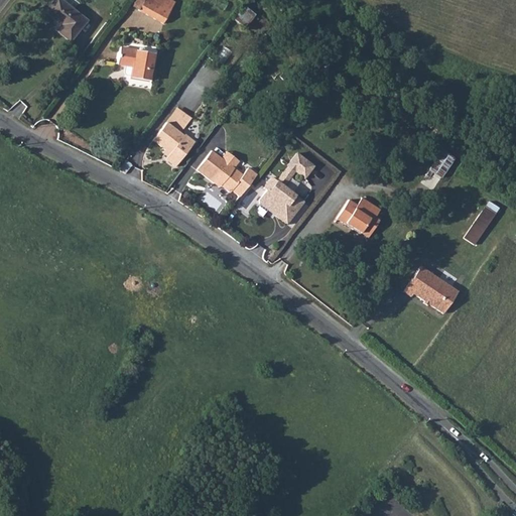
[(61,23),(60,24),(55,30),(70,41),(87,20),(60,0),(52,0),(44,11),(57,22),(58,21),(61,23)]
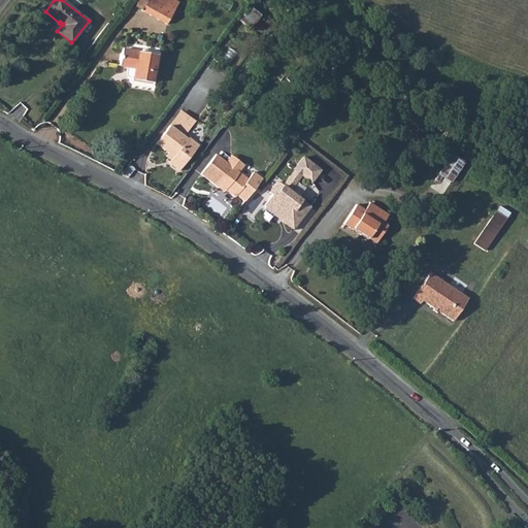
[(146,0),(138,0),(135,6),(141,10),(146,0)]
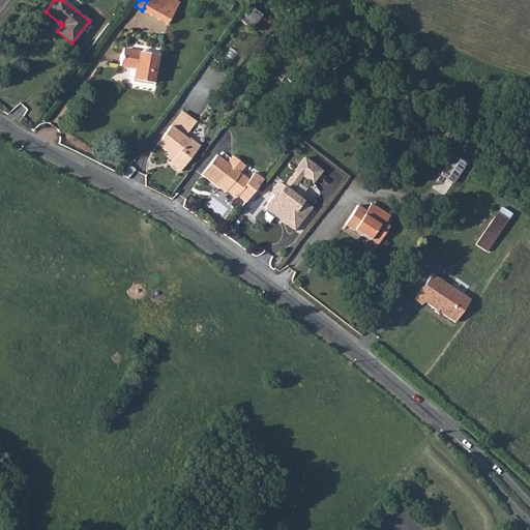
[(147,0),(142,10),(168,24),(175,10),(172,8),(176,1),(174,0),(162,0),(162,2),(156,0),(147,0)]
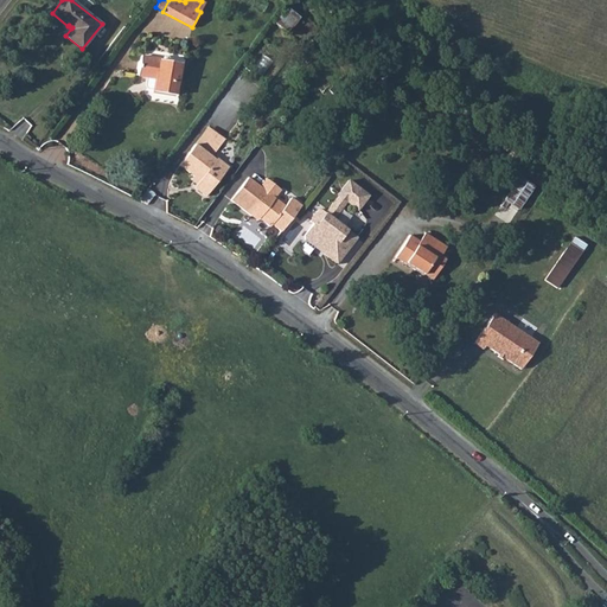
[(174,94),(180,62),(167,61),(163,59),(140,56),(138,75),(147,76),(157,78),(154,89),(154,91),(174,94)]
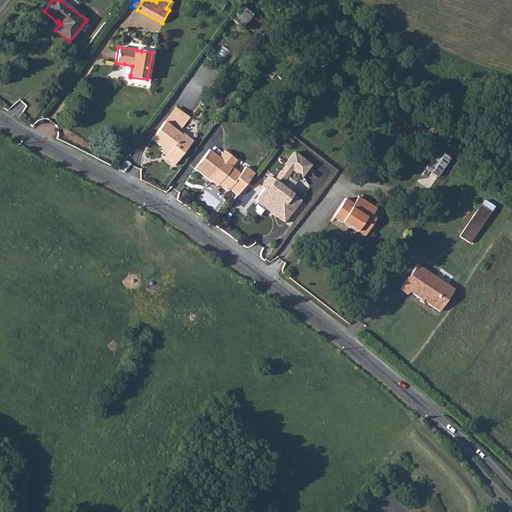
[(130,75),(132,66),(124,64),(123,73),(124,74),(130,75)]
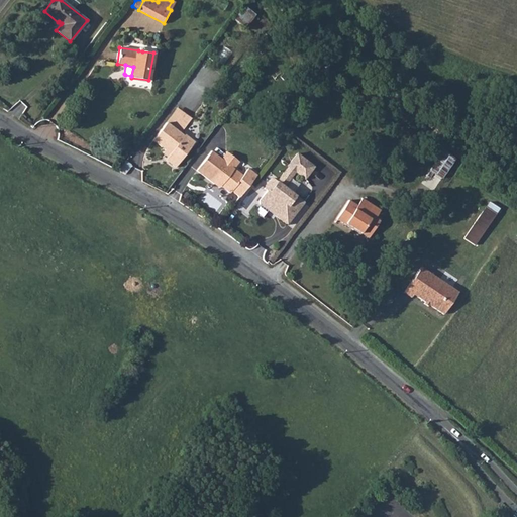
[(177,108),(152,140),(165,150),(170,153),(168,157),(165,160),(175,168),(194,142),(185,134),(184,136),(180,132),(191,118),(177,108)]
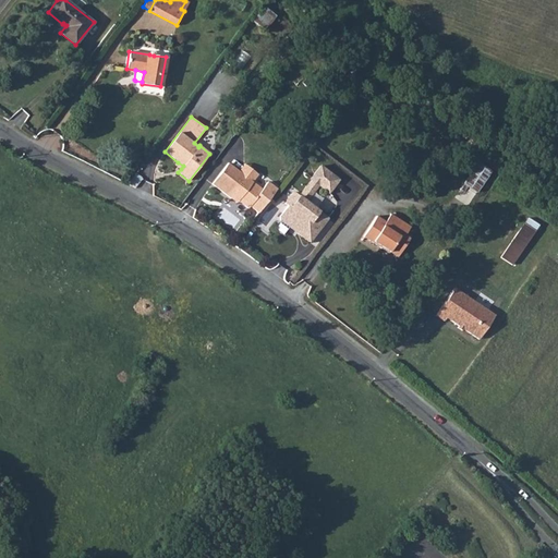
[(480,164),(490,170),(494,165),(484,157),(480,164)]
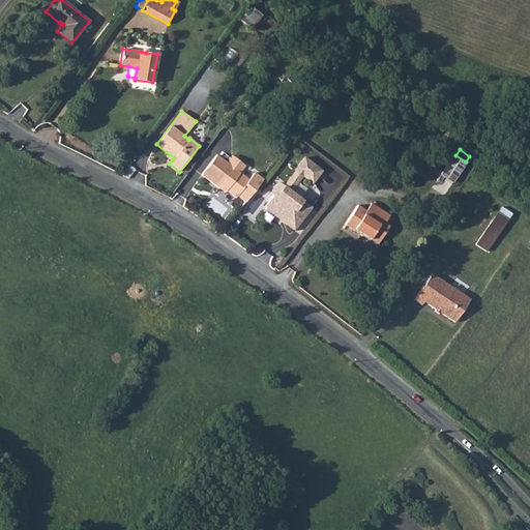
[(452,183),(466,163),(466,162),(455,155),(453,153),(440,174),(452,183)]
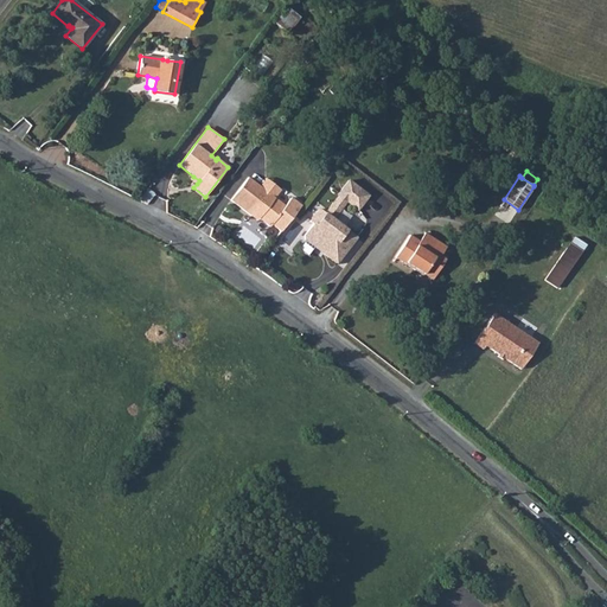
[(259,218),(270,227),(272,224),(281,231),(301,205),(291,198),(285,205),(274,198),(260,186),(248,177),(230,200),(251,216),(253,213),(259,218)]
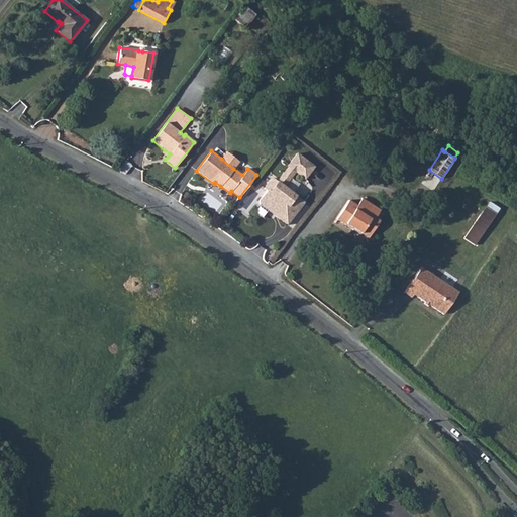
[(221,159),(233,169),(239,162),(226,151),(221,159)]
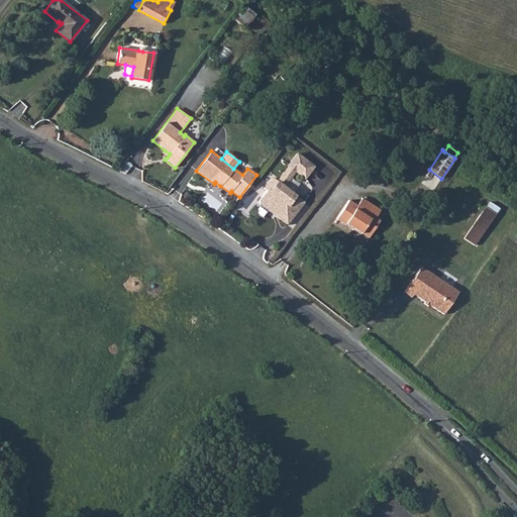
[(287,166),(288,167),(295,171),(304,179),(313,167),(297,153),(287,166)]
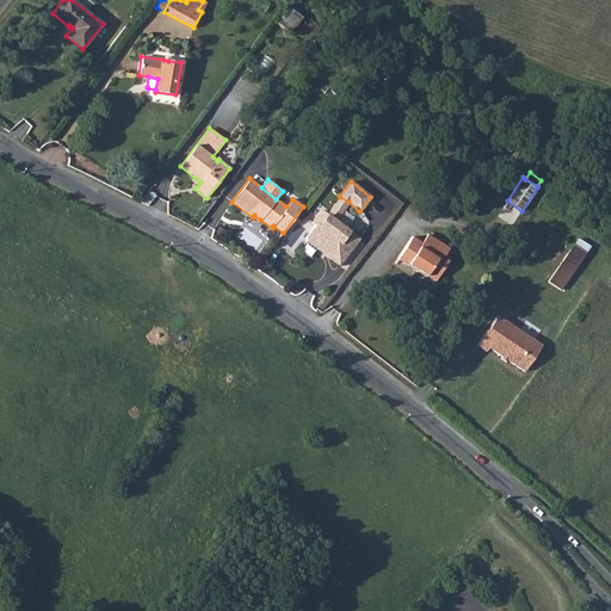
[(335,203),(343,209),(349,202),(340,197),(335,203)]
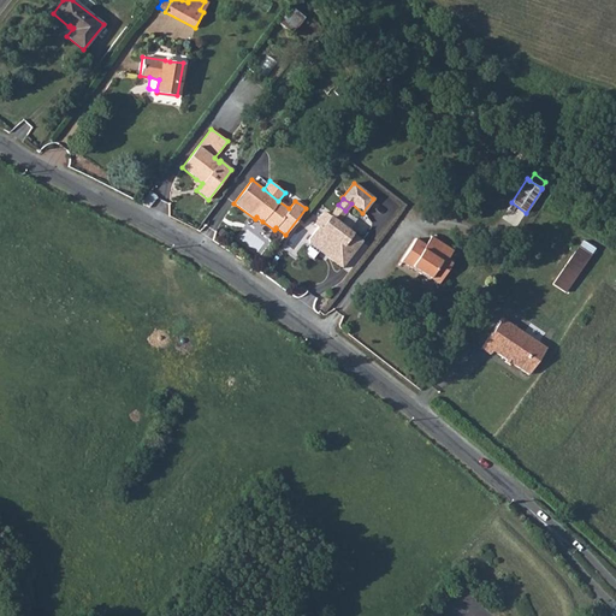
[(331,254),(329,256),(342,267),(361,241),(337,223),(345,211),(338,205),(330,217),(324,212),(314,224),(318,226),(309,238),(309,243),(320,250),(324,250),(324,249),(331,254)]
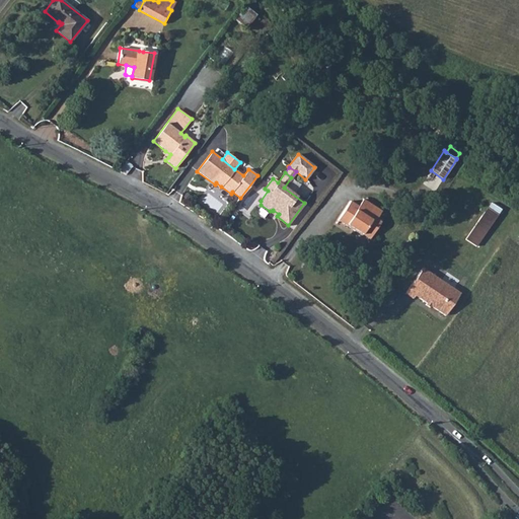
[(354,228),(353,230),(362,235),(362,234),(370,239),(381,222),(376,219),(381,211),(363,199),(358,206),(350,201),(338,220),(347,226),(348,225),(351,227),(352,226),(354,228)]
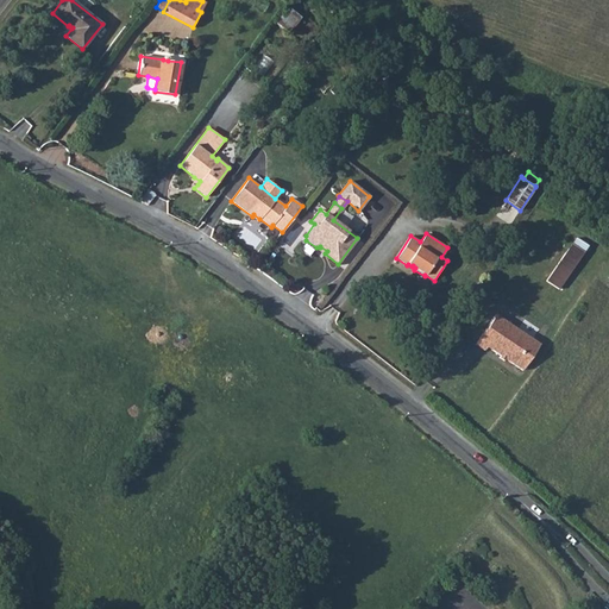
[(559,288),(583,251),(571,243),(546,280),(559,288)]
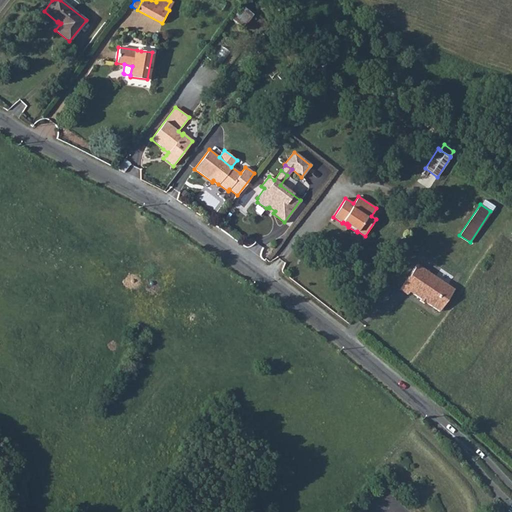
[(421,299),(425,301),(440,311),(454,289),(416,264),(400,289),(407,294),(410,291),(421,299)]
